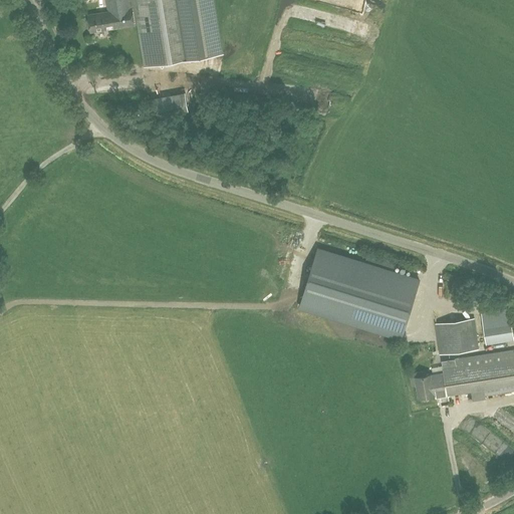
[(86,15),(90,33),(139,24),(134,0),(104,0),(107,12),(86,15)]
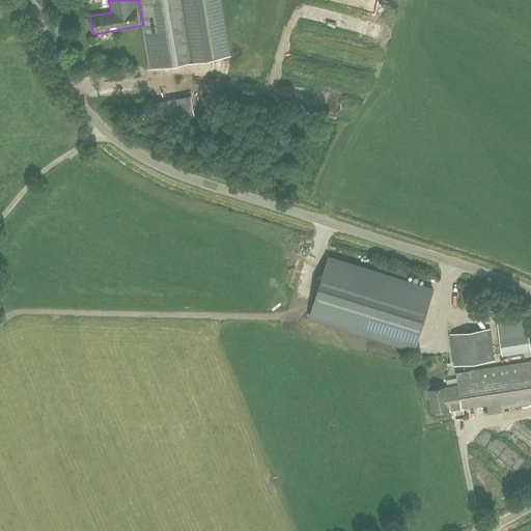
[(160,120),(195,114),(192,95),(157,102),(160,120)]
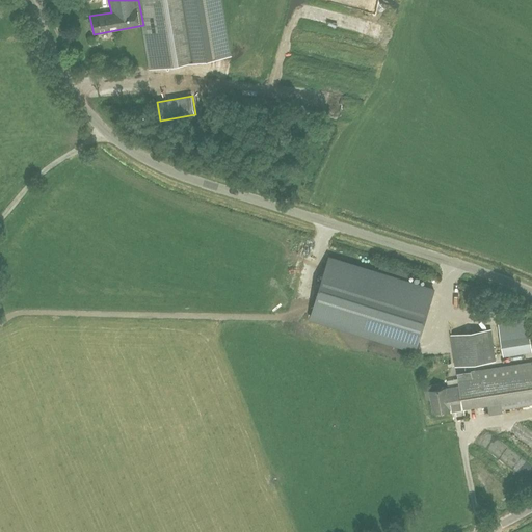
[(310,317),(416,349),(434,290),(327,257),(310,317)]
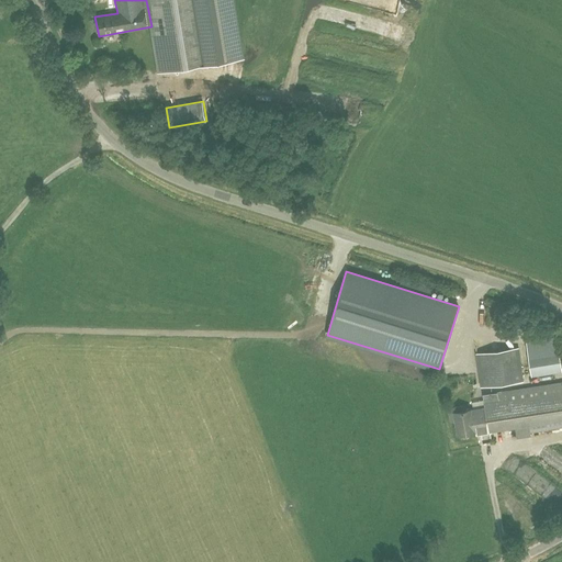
[(527,317),(514,318),(515,328),(527,327),(527,317)]
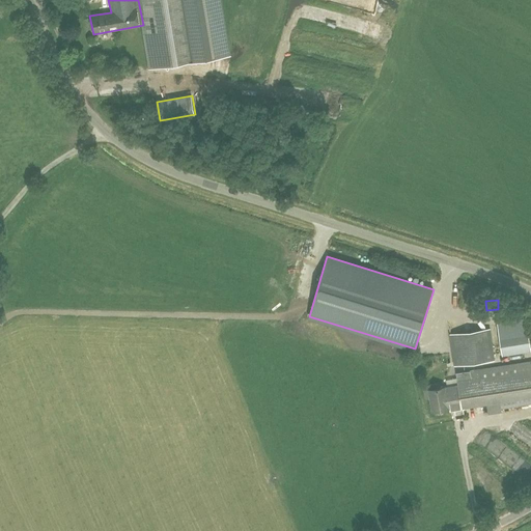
[(502,355),(530,350),(530,347),(526,317),(497,323),(502,355)]
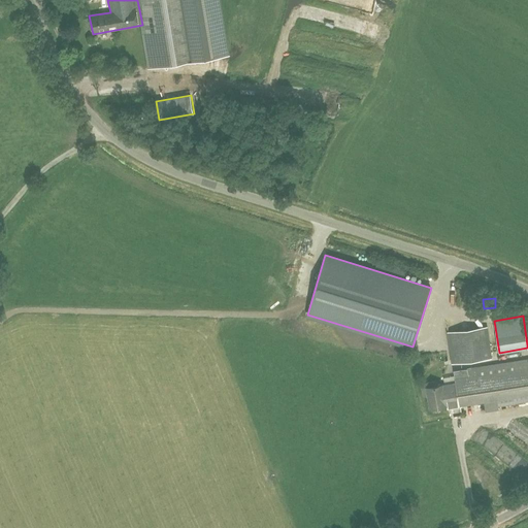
[(481,349),(479,328),(448,332),(451,364),(491,359),(489,348),(481,349)]
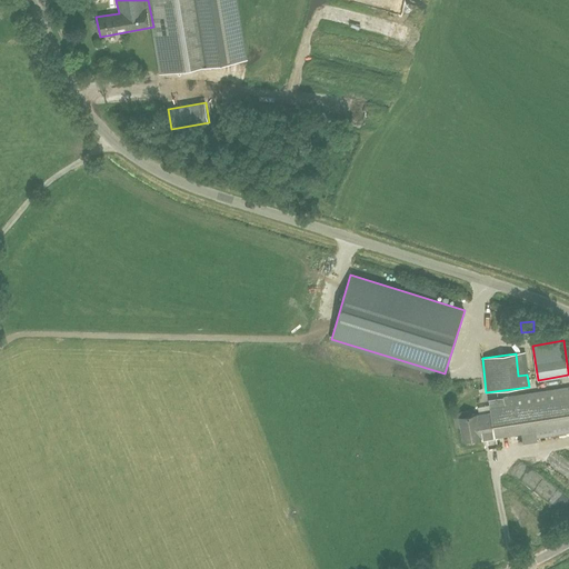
[(478,413),(471,415),(471,409),(453,412),(456,427),(460,426),(462,440),(481,438),(481,439),(521,432),(522,443),(537,441),(537,437),(568,431),(568,386),(489,399),(491,412),(478,415),(478,413)]
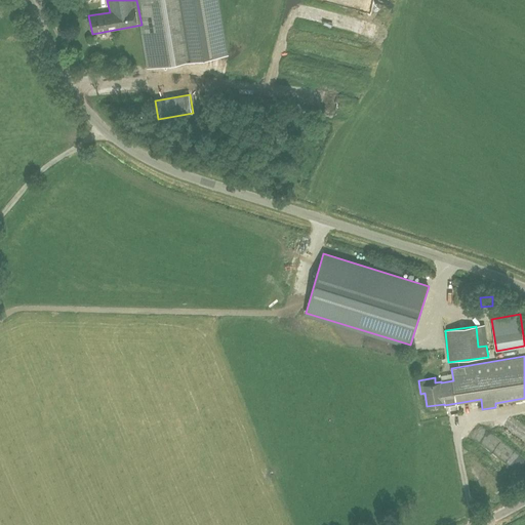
[(482,450),(492,448),(489,435),(480,436),(482,450)]
